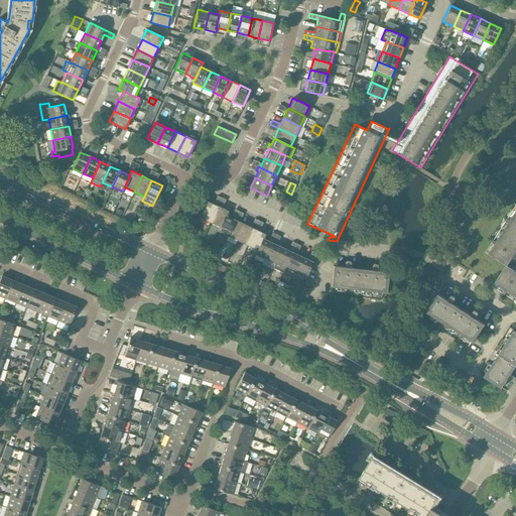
[(89,196),(86,201),(92,204),(95,199),(89,196)]
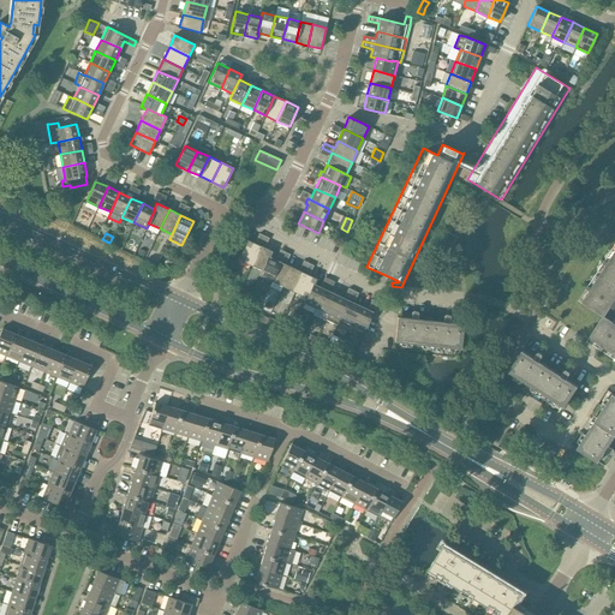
[(248,239),(246,240),(238,260),(250,266),(260,245),(248,239)]
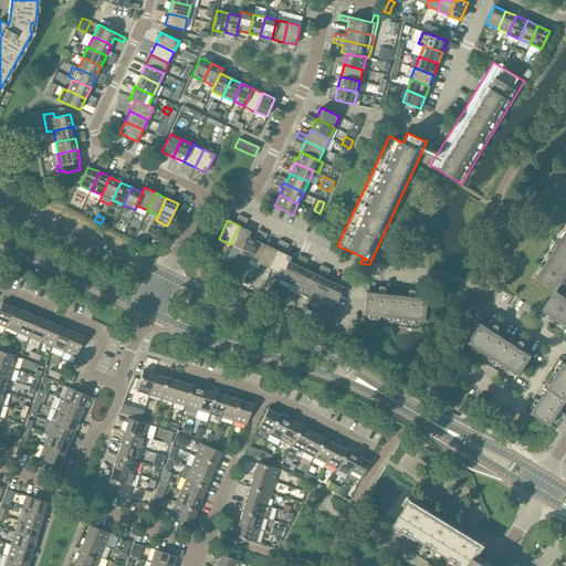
[(230,244),(241,249),(248,236),(248,237),(250,231),(239,226),(230,244)]
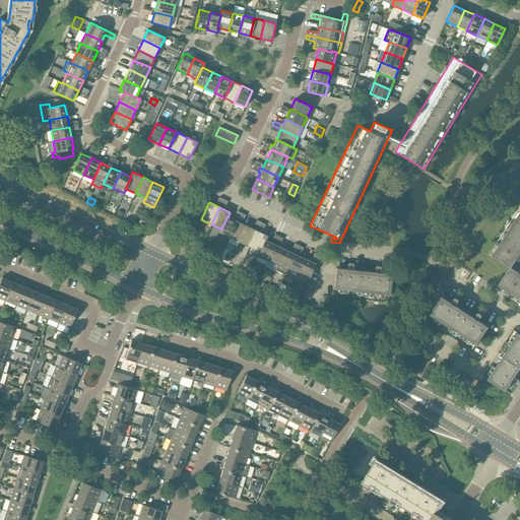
[(498,241),(496,244),(499,246),(493,255),(510,267),(511,267),(516,259),(519,261),(519,259),(519,211),(514,221),(512,219),(510,222),(513,223),(500,243),(498,241)]
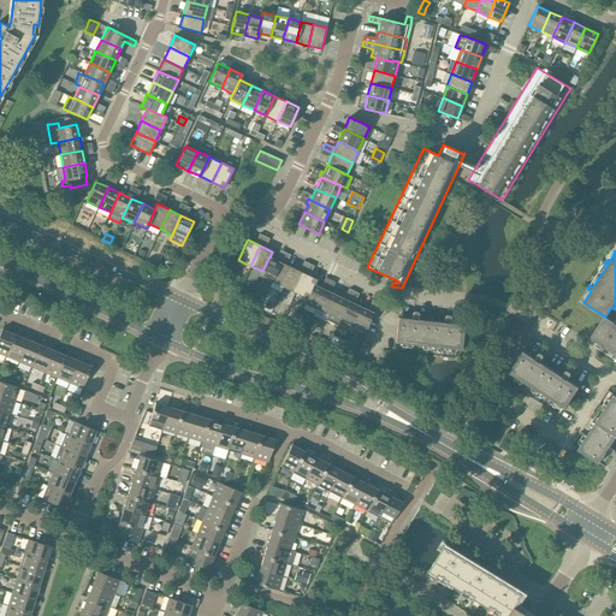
[(272,282),(280,262),(270,258),(270,256),(262,271),(259,276),(272,282)]
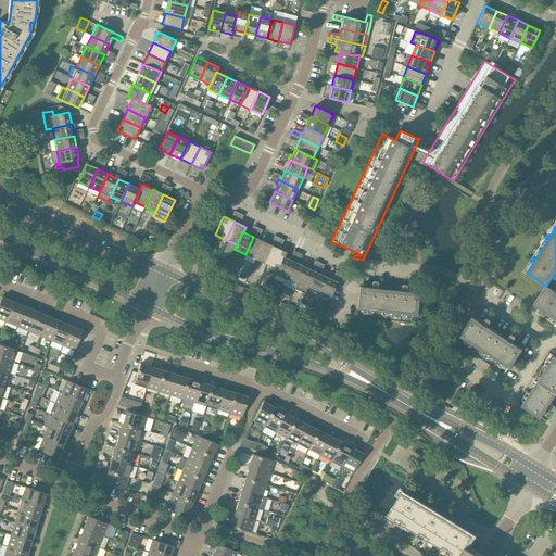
[(245,254),(255,260),(264,241),(253,237),(245,254)]
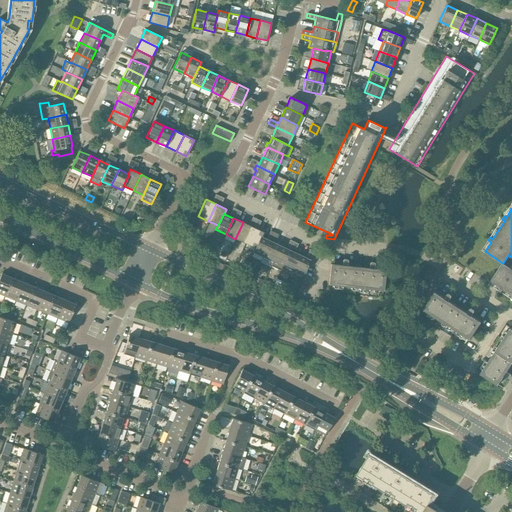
[(235,239),(245,243),(253,227),(243,222),(235,239)]
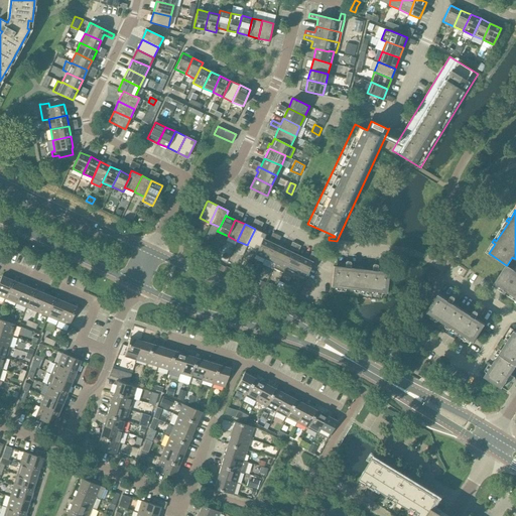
[(255,229),(247,245),(257,250),(263,238),(265,234),(255,229)]
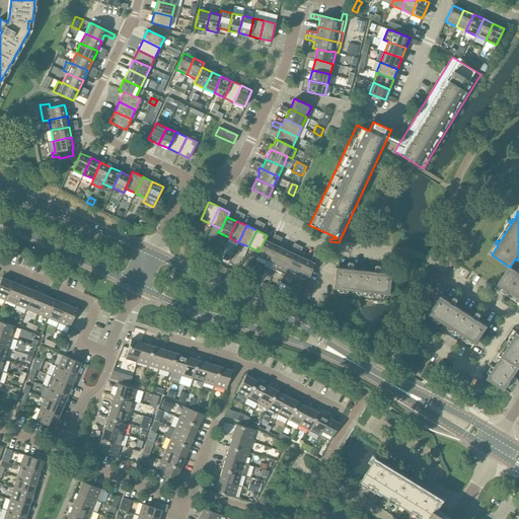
[(275,244),(265,239),(258,251),(256,255),(267,261),(275,244)]
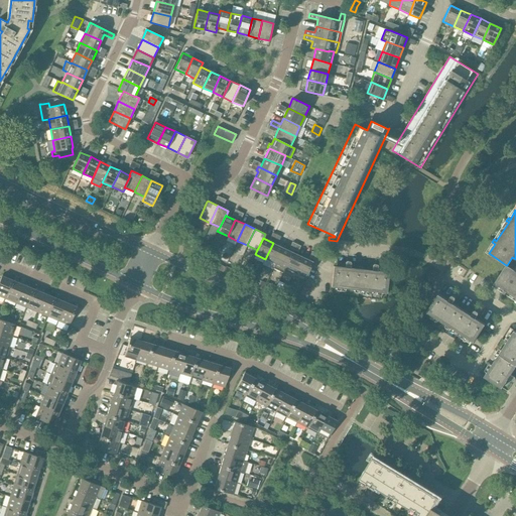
[(200,247),(198,250),(201,251),(206,253),(210,246),(202,242),(200,247)]
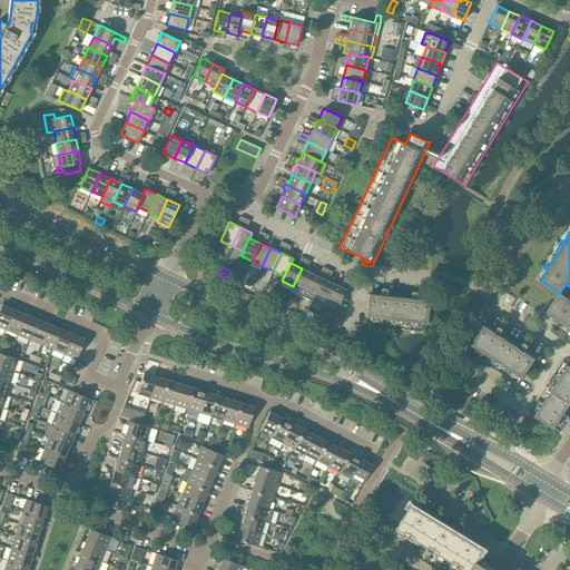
[(293,286),(304,292),(312,273),(302,268),(293,286)]
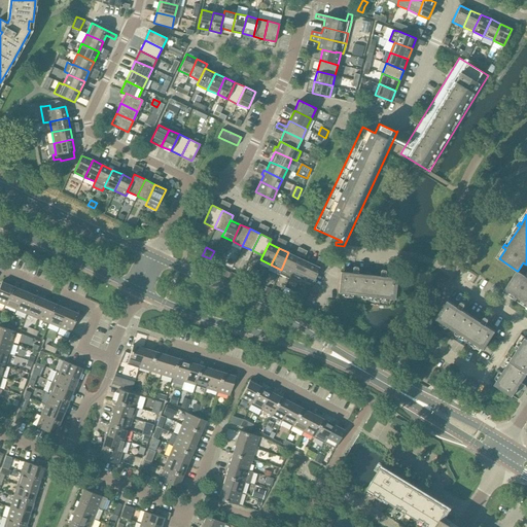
[(288,252),(281,270),(279,274),(289,278),(299,257),(288,252)]
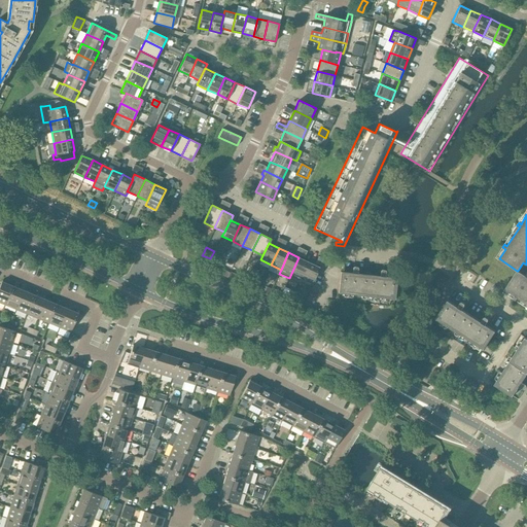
[(309,262),(299,257),(289,278),(299,283),(301,279),(309,262)]
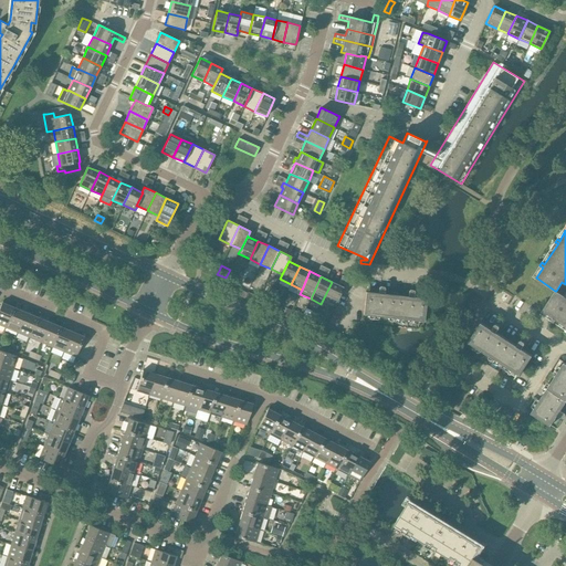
[(332,282),(323,300),(335,305),(343,286),(332,282)]
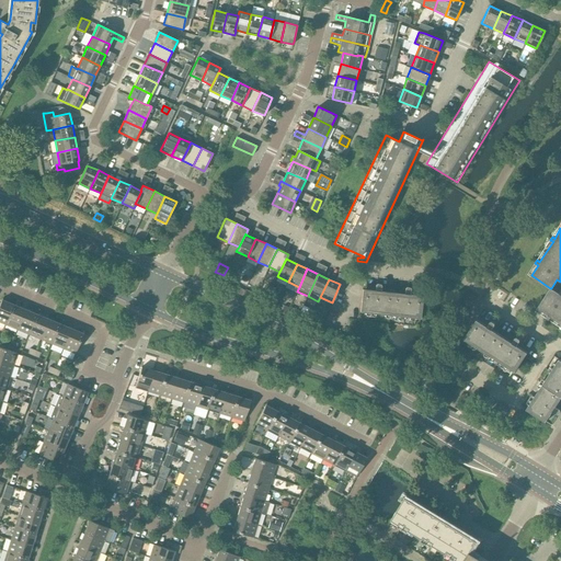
[(420,318),(422,296),(410,294),(411,287),(405,287),(404,294),(380,290),(381,284),(376,284),(375,290),(363,288),(359,311),(420,318)]
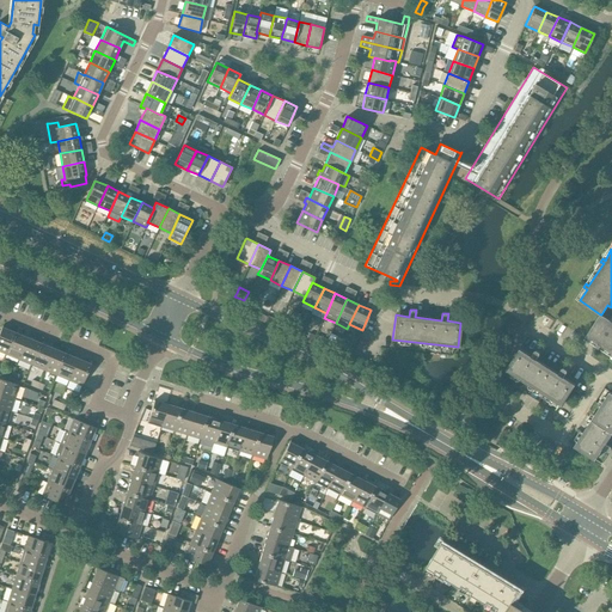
[(611,317),(611,320),(601,314),(600,314),(587,336),(598,343),(597,347),(599,348),(601,346),(611,352),(611,317)]
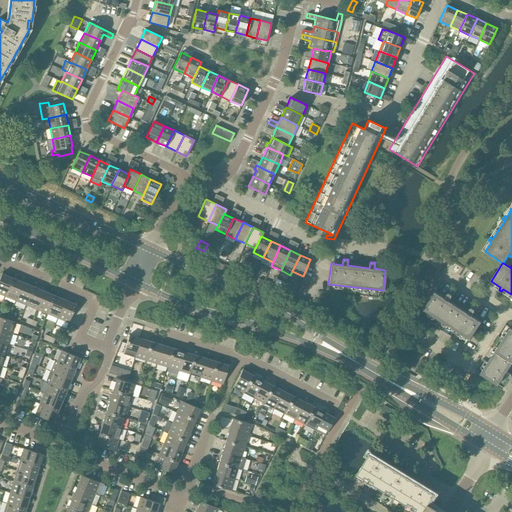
[(1,273),(1,275),(0,276),(0,294),(5,296),(12,278),(1,273)]
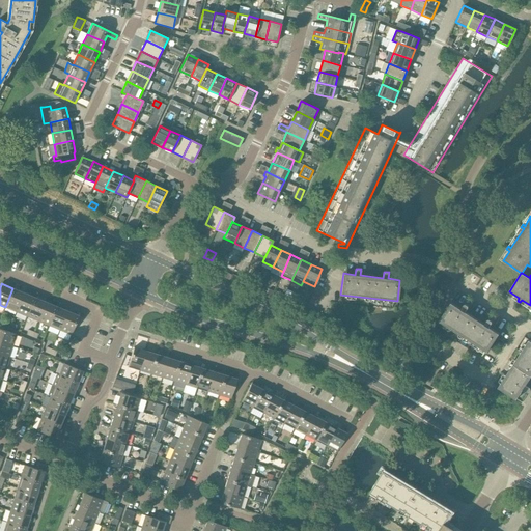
[(5,307),(16,311),(24,292),(12,288),(5,307)]
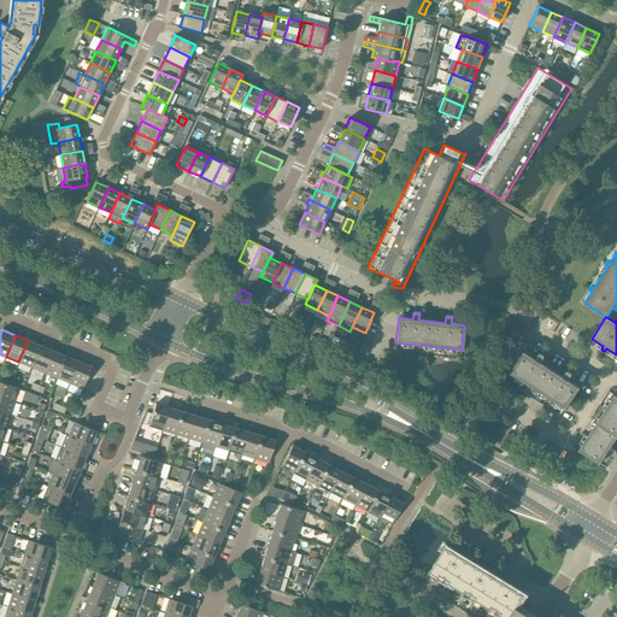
[(31,368),(35,357),(40,346),(28,340),(18,362),(31,368)]
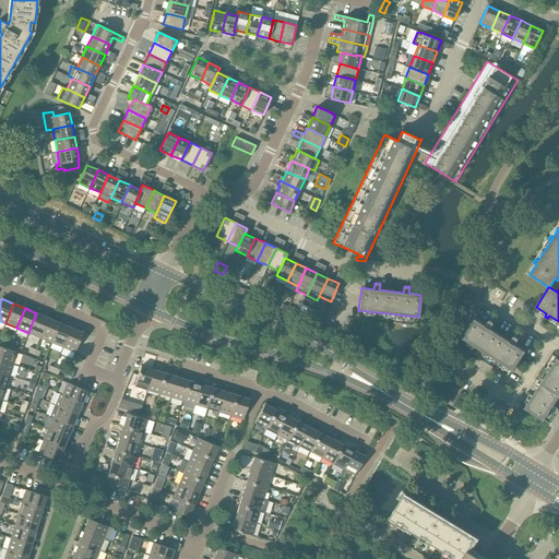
[(28,333),(39,337),(48,318),(36,313),(32,323),(28,333)]
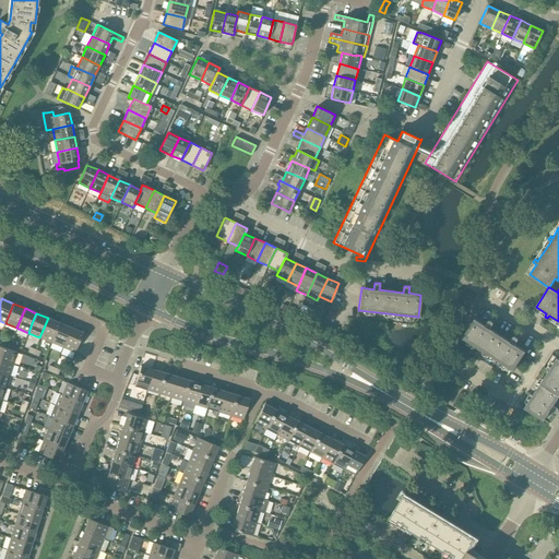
[(48,318),(39,337),(51,343),(60,323),(48,318)]
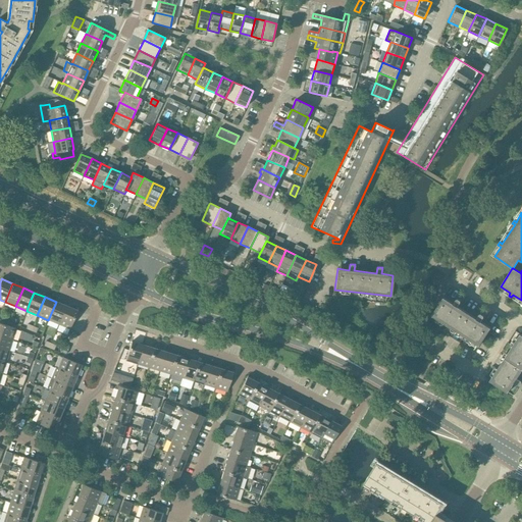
[(479,346),(481,343),(490,327),(481,321),(484,316),(480,313),(476,318),(458,306),(461,301),(457,298),(454,304),(444,297),(432,315),(479,346)]
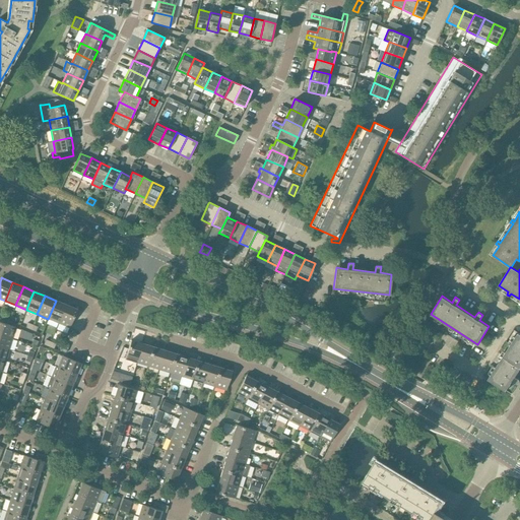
[(66,305),(58,301),(56,301),(48,319),(58,323),(66,305)]
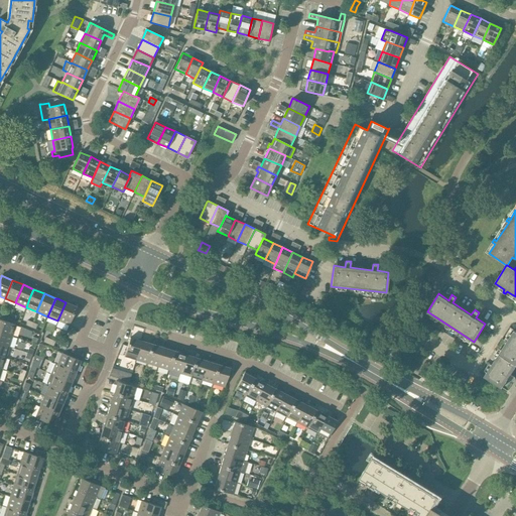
[(70,326),(77,306),(66,302),(57,320),(70,326)]
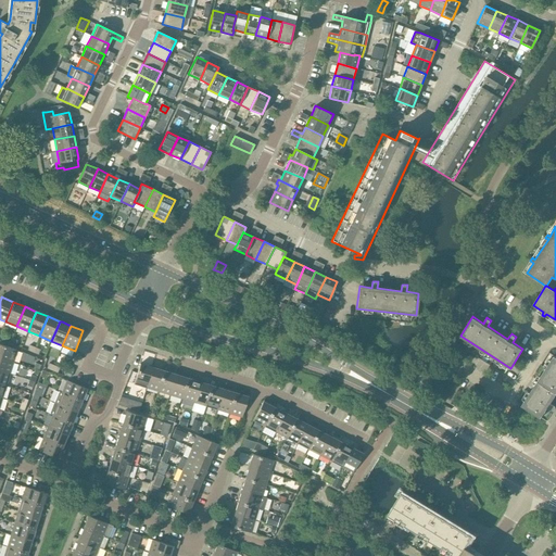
[(0,357),(13,362),(17,350),(0,344),(0,357)]
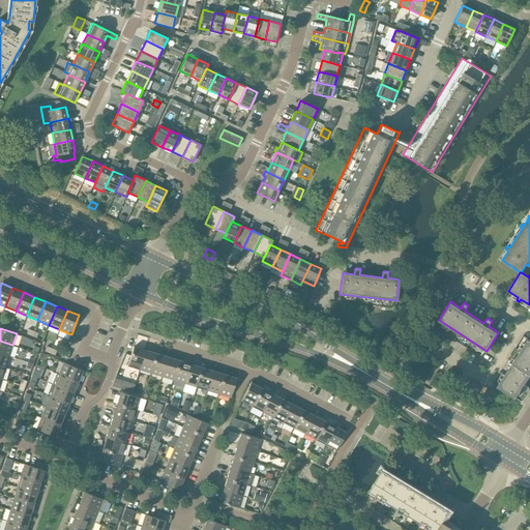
[(497,387),(516,399),(522,388),(527,392),(529,387),(525,384),(529,375),(529,340),(528,339),(497,387)]
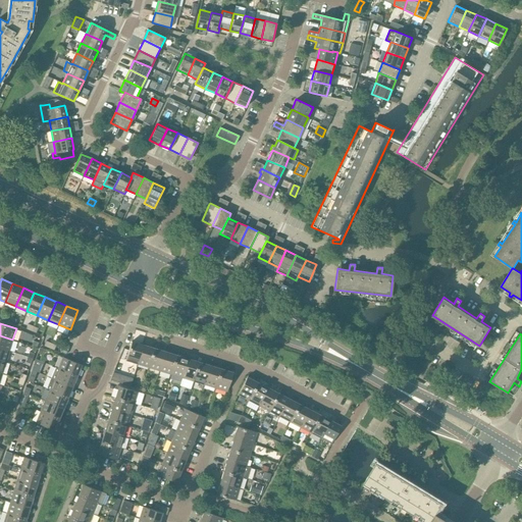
[(0,348),(9,351),(12,340),(0,335),(0,348)]
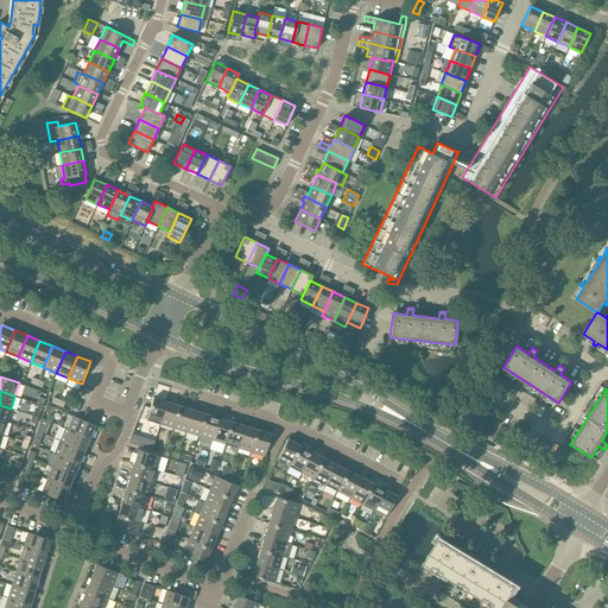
[(153,398),(152,403),(146,419),(160,424),(166,401),(153,398)]
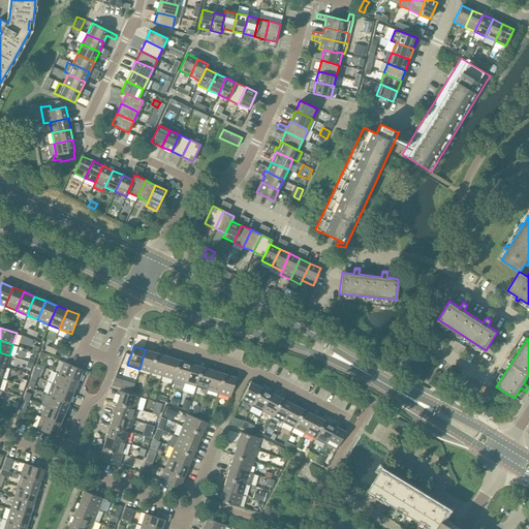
[(139,369),(150,372),(156,352),(145,349),(139,369)]
